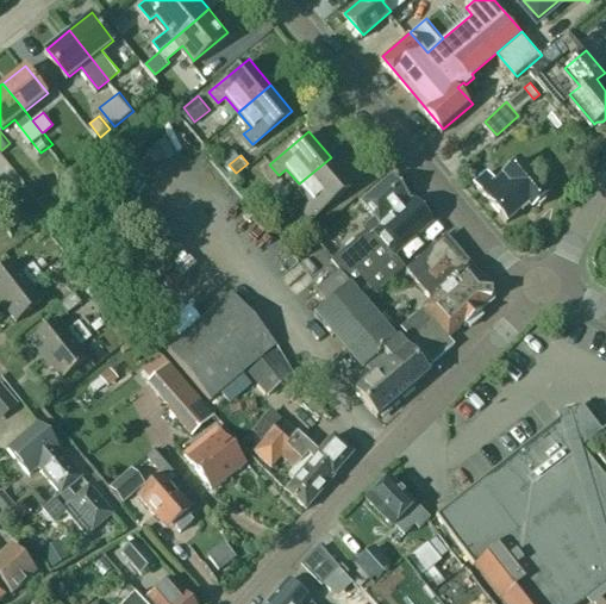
[(547,193),(550,191),(522,156),(497,178),(489,168),(482,174),(480,172),(473,176),(475,180),(483,190),(491,198),(508,218),(522,207),(524,210),(531,203),(533,205),(537,201),(542,203),(547,198),(547,193)]
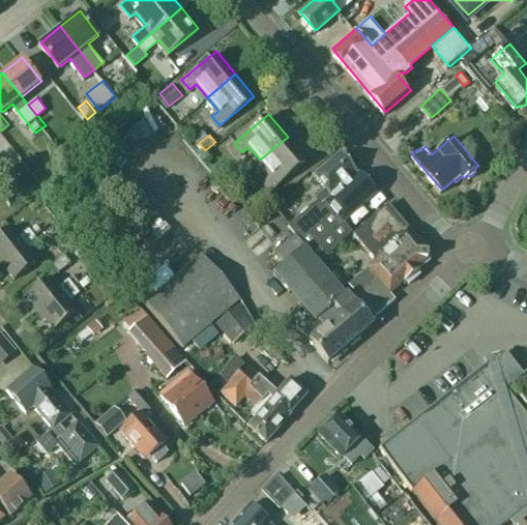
[(288,137),(260,159),(270,173),(264,178),(272,187),(306,159),(288,137)]
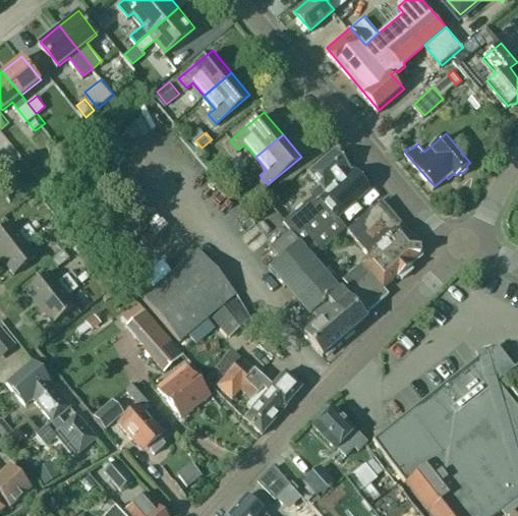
[(49,147),(48,160),(61,161),(61,147),(49,147)]
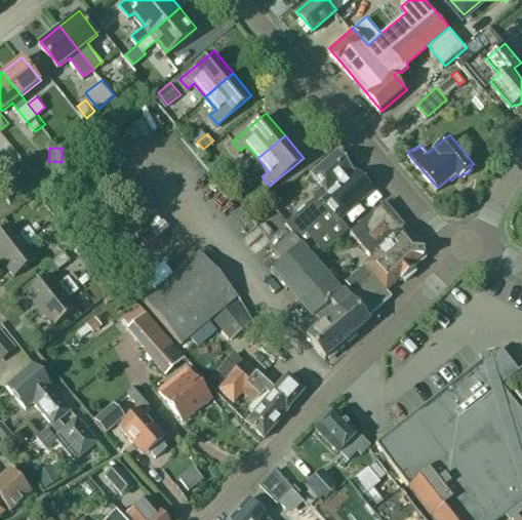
[(319,200),(355,170),(353,167),(354,166),(338,149),(313,171),(324,184),(313,193),(316,196),(319,200)]
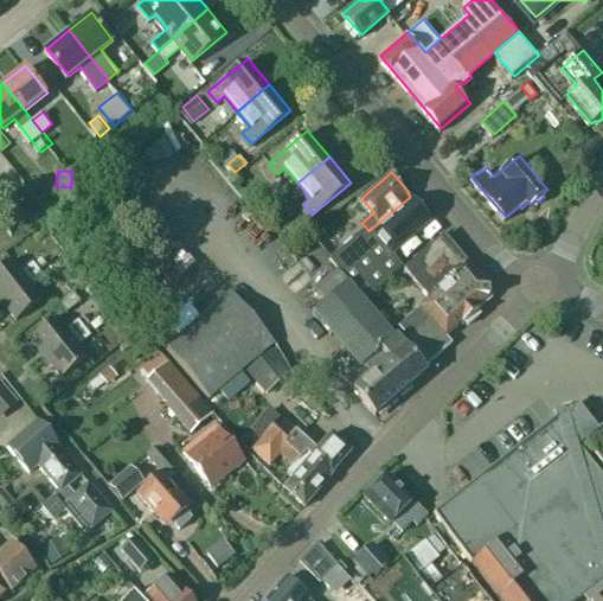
[(278,198),(273,191),(262,199),(268,208),(278,198)]
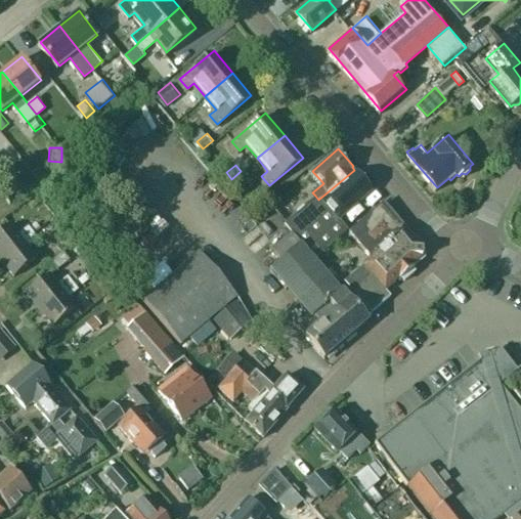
[(318,200),(315,196),(287,221),(293,229),(294,228),(315,255),(349,226),(341,216),(373,188),(355,169),(354,170),(318,200)]
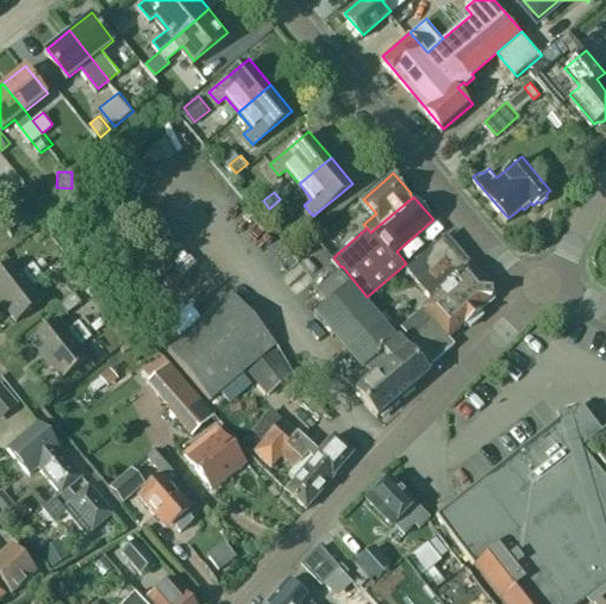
[(403,324),(422,346),(433,360),(456,341),(450,334),(466,321),(467,322),(469,319),(472,323),(483,312),(481,310),(483,307),(481,305),(492,296),(493,288),(445,232),(443,235),(444,235),(408,267),(432,294),(438,288),(441,291),(403,324)]
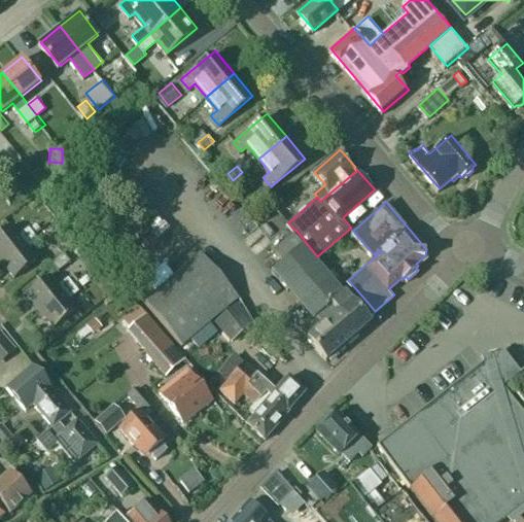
[(42,227),(35,232),(41,238),(43,241),(39,244),(50,258),(77,239),(59,214),(42,227)]
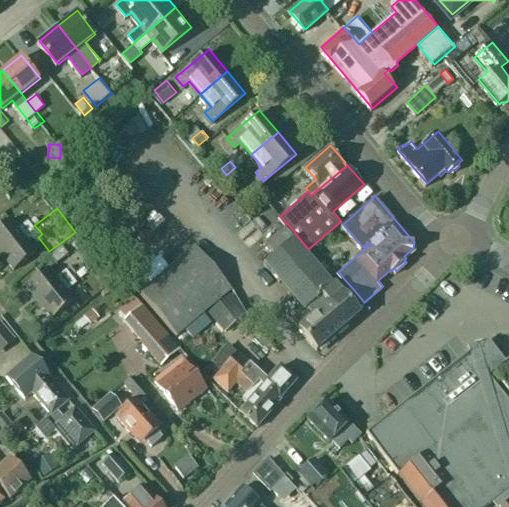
[(36,213),(29,218),(34,225),(41,220),(36,213)]
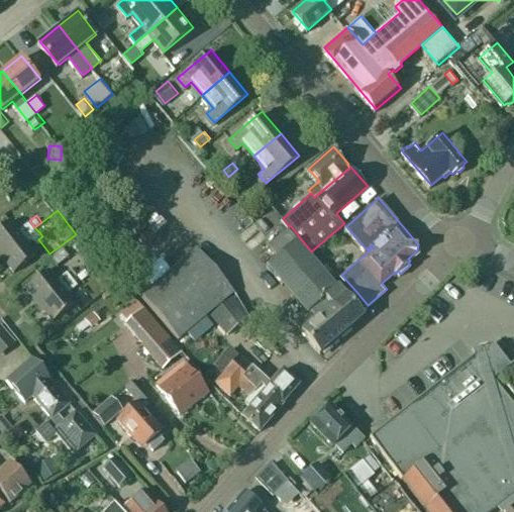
[(0,249),(2,252),(34,227),(29,220),(19,228),(11,218),(0,227),(0,249)]
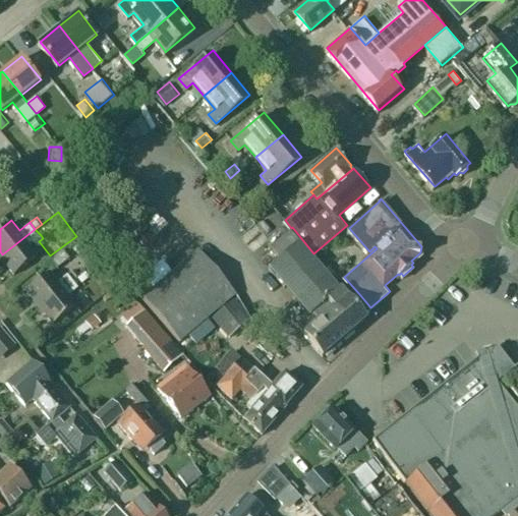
[(292,227),(291,228),(272,244),(281,255),(270,265),(310,311),(298,322),(305,330),(304,330),(325,353),(367,316),(313,253),(292,227)]
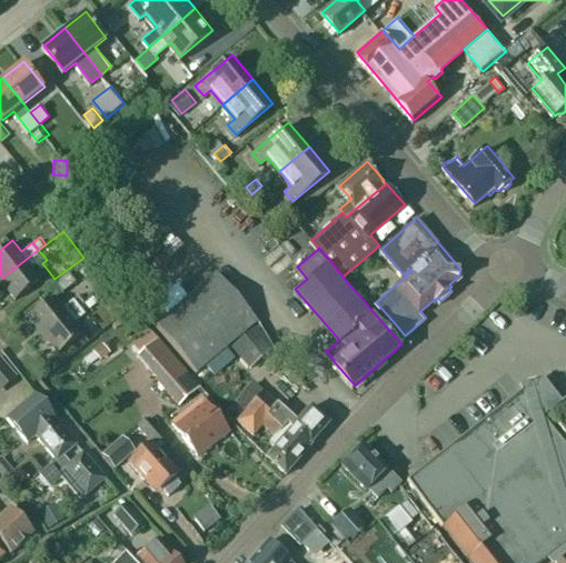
[(45,257),(38,250),(2,278),(17,297),(41,277),(32,265),(45,257)]
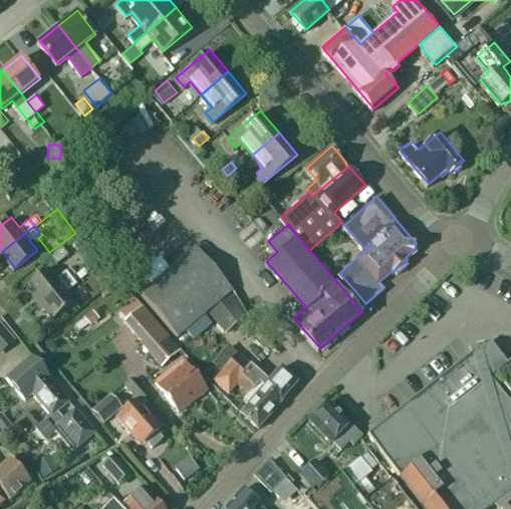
[(70,252),(63,244),(51,254),(57,262),(70,252)]
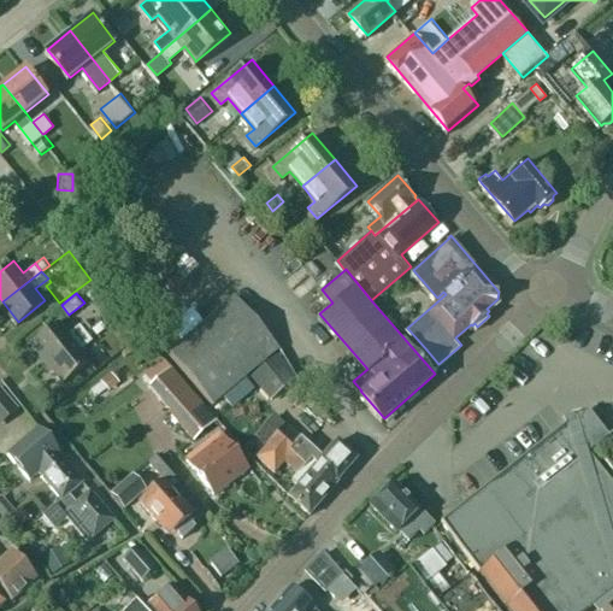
[(246,374),(281,345),(236,293),(171,350),(214,400),(224,393),(246,374)]
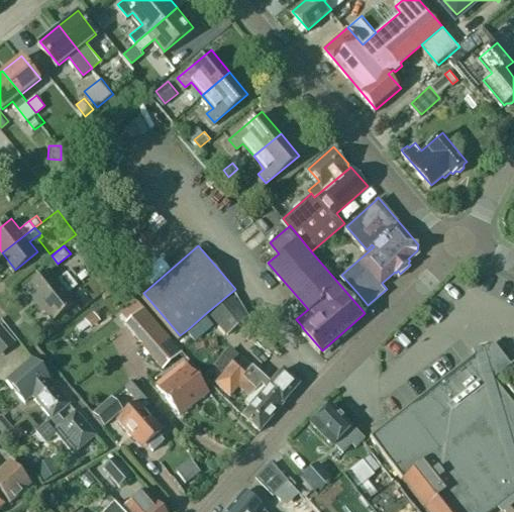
[(40,302),(74,276),(68,270),(58,278),(49,268),(28,285),(40,302)]
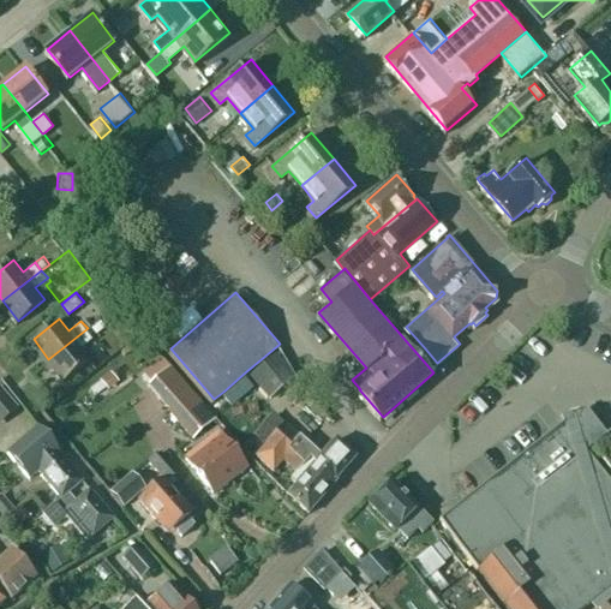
[(94,336),(88,328),(48,359),(64,378),(90,358),(82,346),(94,336)]
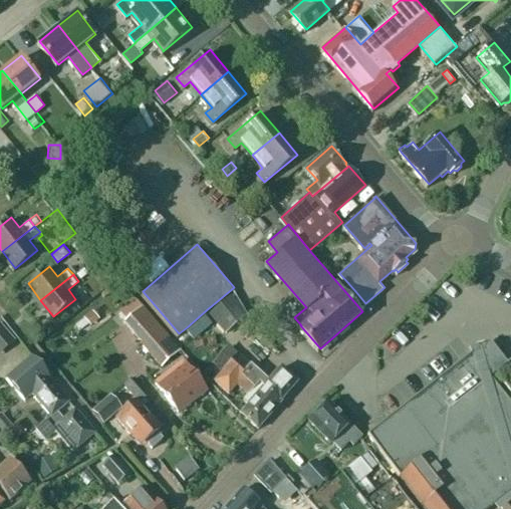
[(211,311),(228,331),(251,311),(234,292),(211,311)]
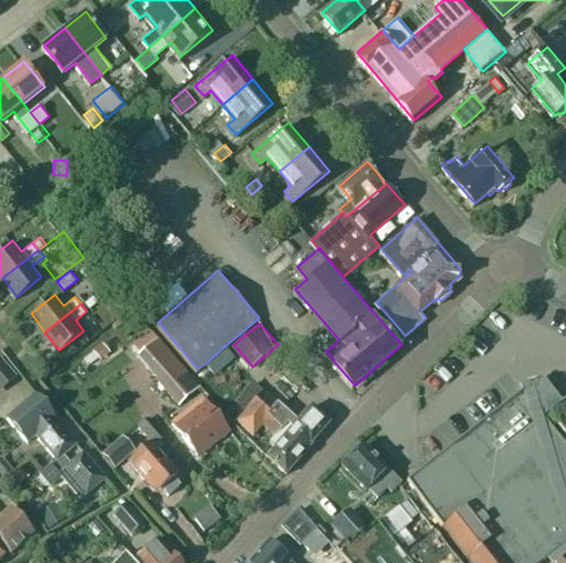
[(181,401),(202,383),(159,334),(138,353),(181,401)]
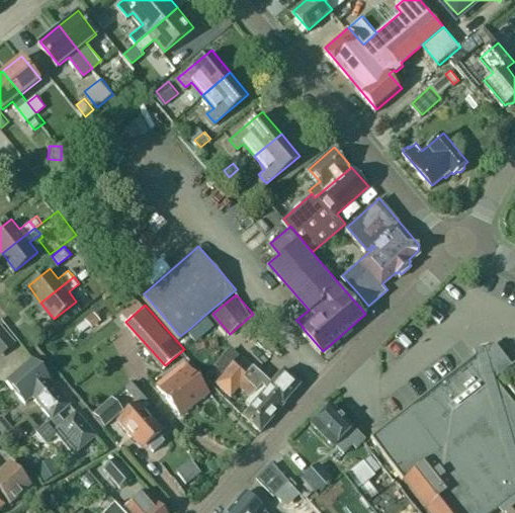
[(102,319),(95,310),(86,316),(93,325),(102,319)]
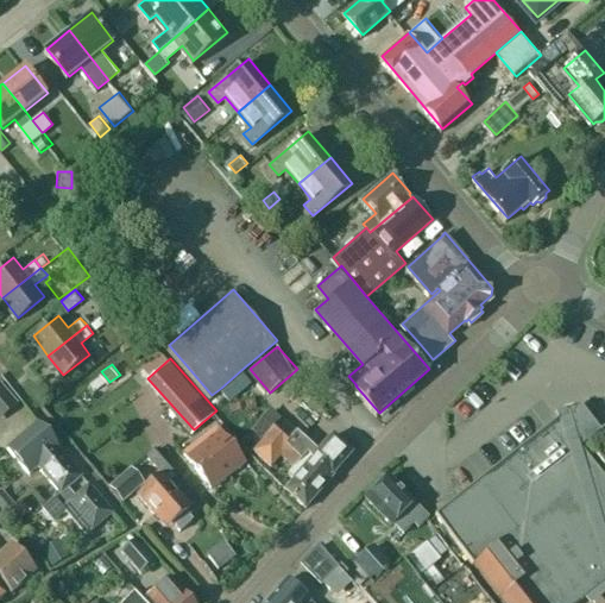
[(243,369),(221,388),(229,399),(252,379),(243,369)]
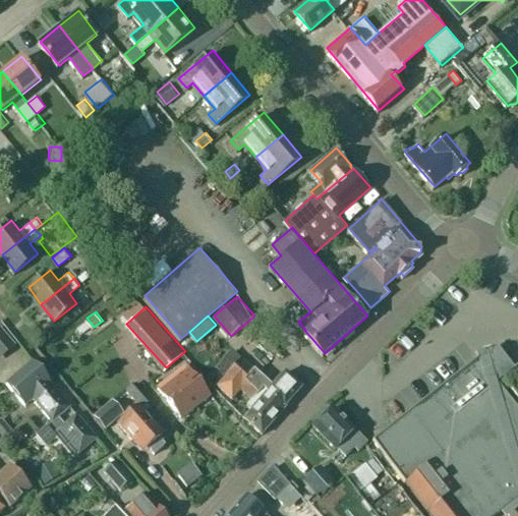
[(0,356),(17,342),(1,323),(0,324),(0,356)]
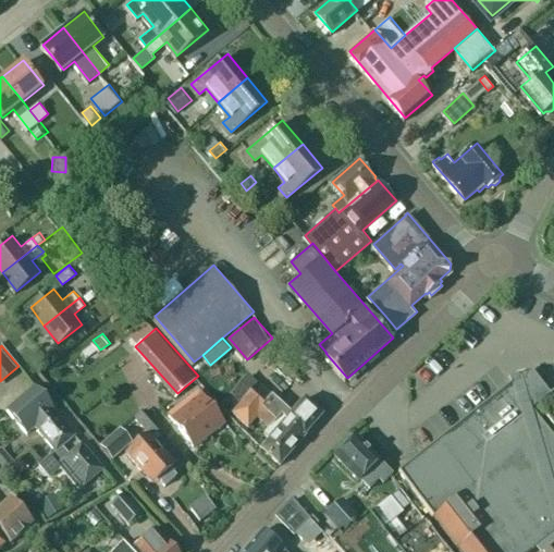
[(299,391),(308,381),(292,367),(283,377),(299,391)]
